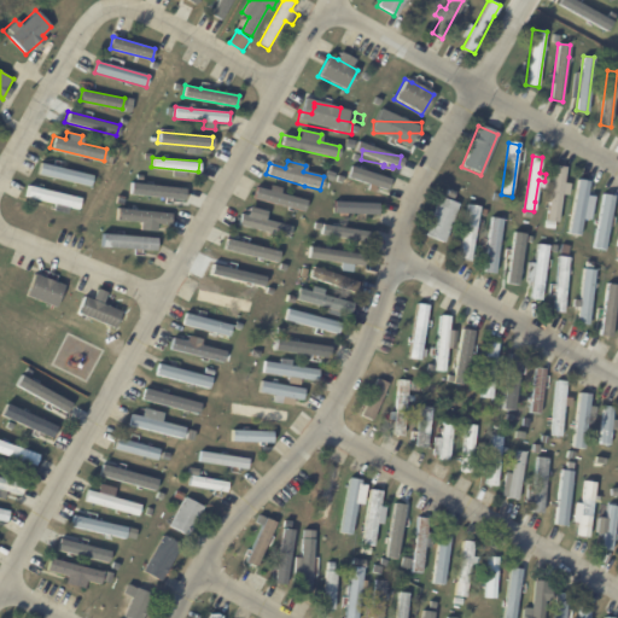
[(39,162),(92,174),(89,185),(36,173),(39,162)]
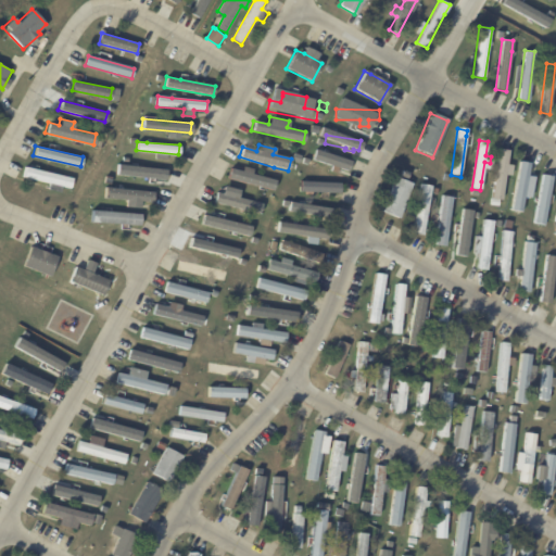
[(508,151),(506,165),(514,166),(513,176),(505,175),(501,206),(491,205),(498,150),(508,151)]
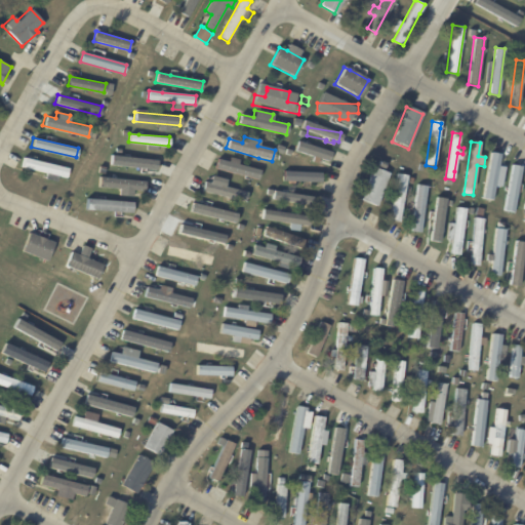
[(322,161),(294,153),(297,143),(306,145),(307,143),(313,145),(312,147),(330,153),(327,163),(322,161)]
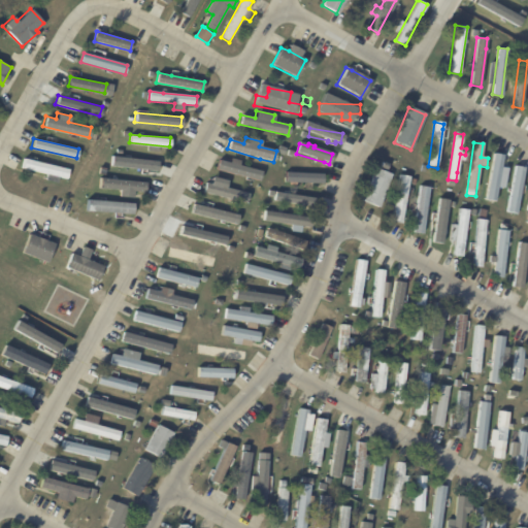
[(279,145),(287,149),(284,155),(276,153),(279,145)]
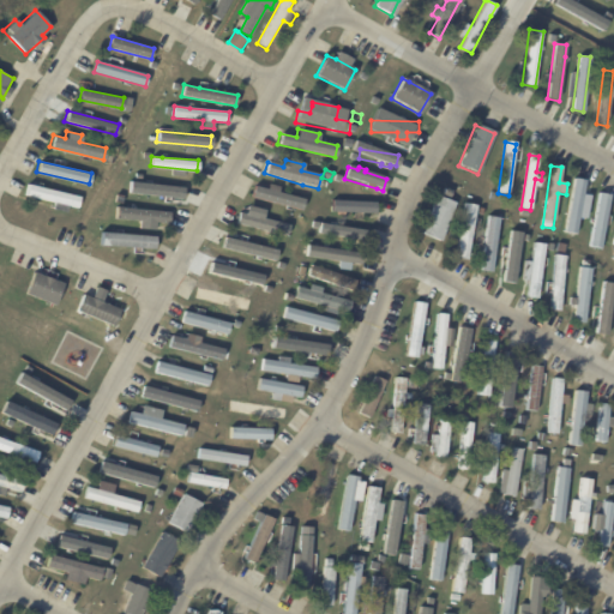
[(585,181),(576,236),(564,234),(573,179),(585,181)]
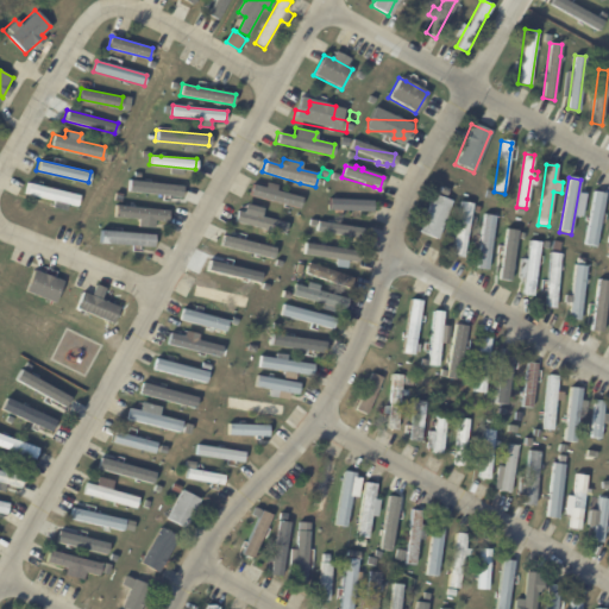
[(180,196),(181,186),(127,180),(126,190),(180,196)]
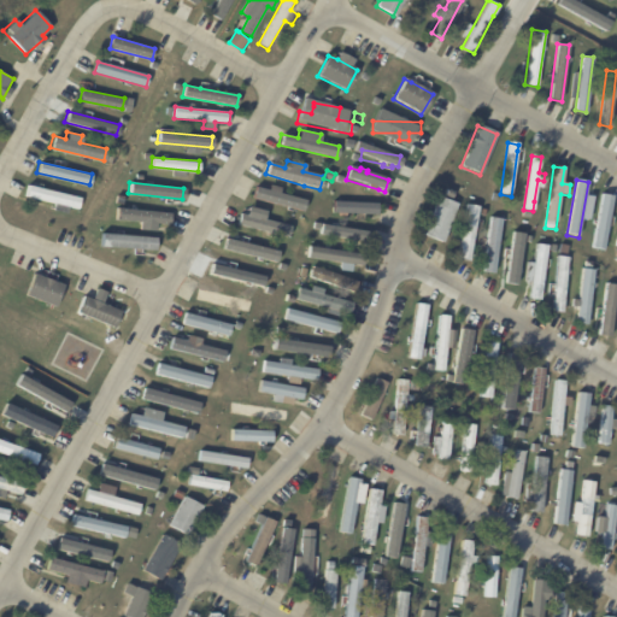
[(252,199),(303,210),(304,199),(277,193),(278,187),(268,184),(266,189),(254,187),(252,199)]
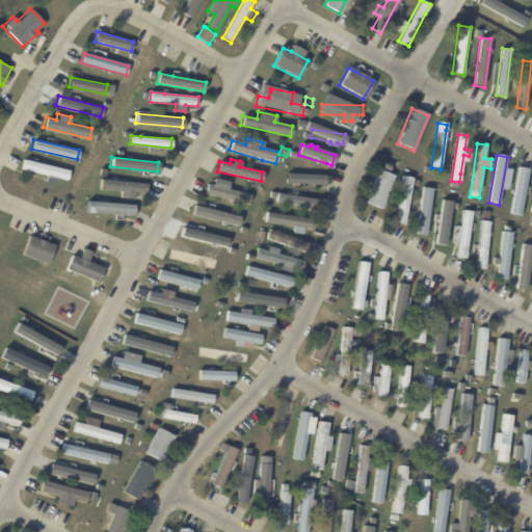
[(68,180),(59,178),(57,185),(45,182),(47,175),(22,169),(24,160),(70,171),(68,180)]
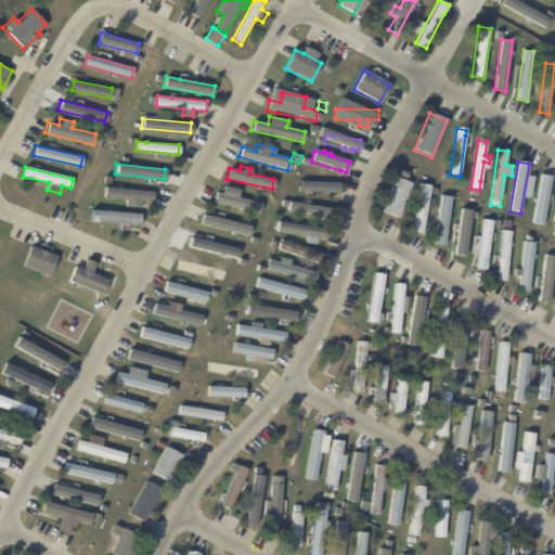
[(402,171),(408,173),(404,180),(399,177),(402,171)]
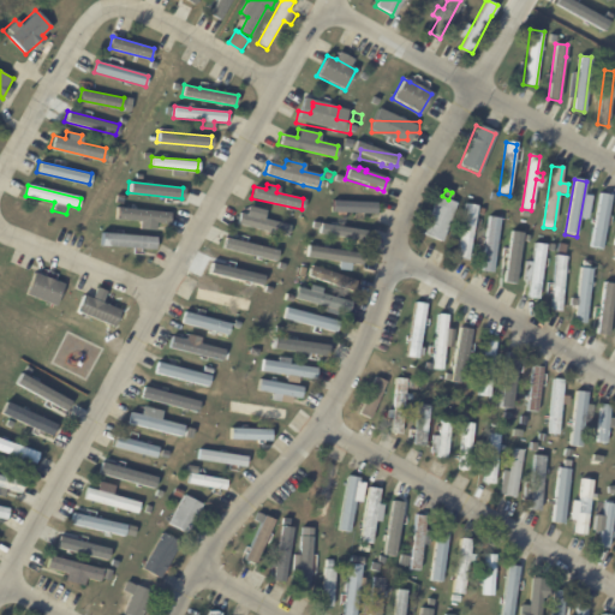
[(608,216),(601,250),(590,249),(601,195),(611,196),(608,216)]
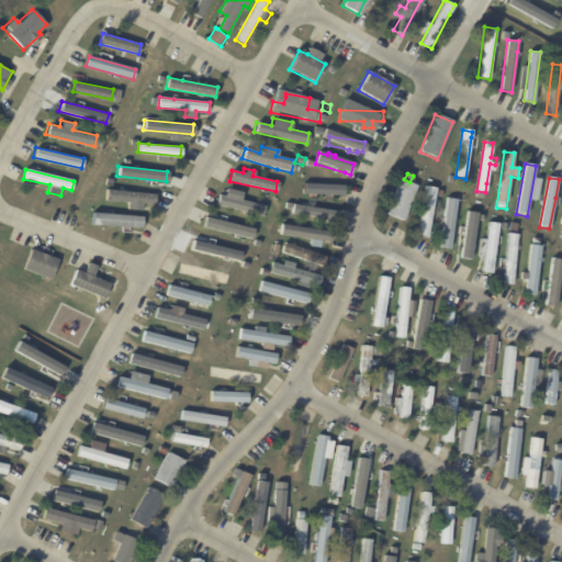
[(385,216),(389,210),(384,208),(390,197),(392,199),(400,181),(416,188),(402,223),(385,216)]
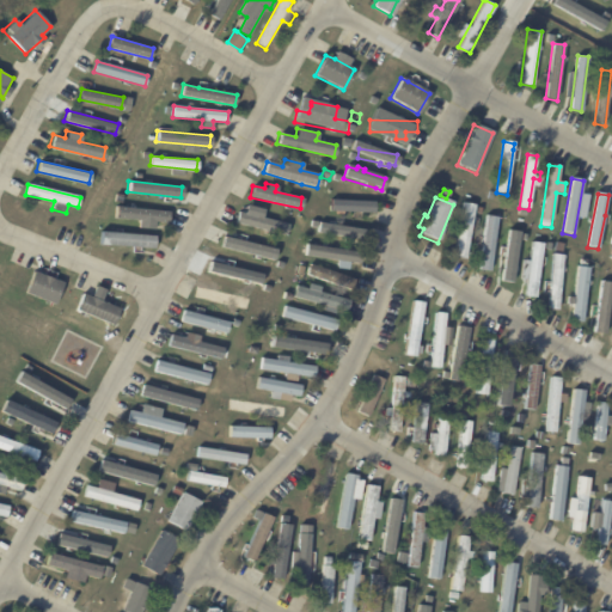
[(329,210),(373,212),(373,201),(329,200),(329,210)]
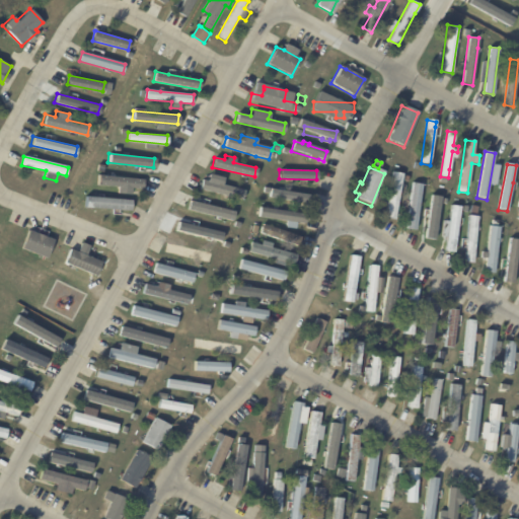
[(402,174),(393,220),(384,218),(393,172),(402,174)]
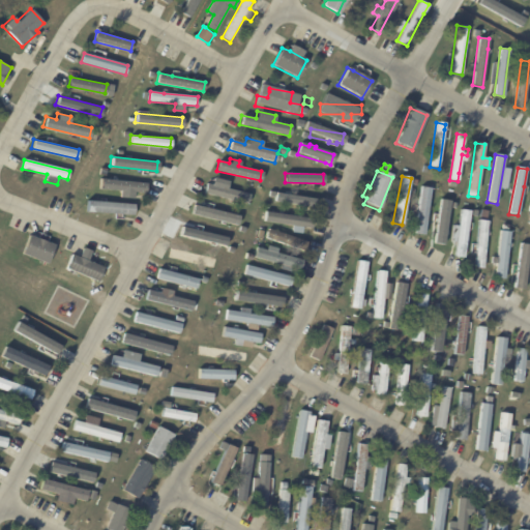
[(133,199),(134,192),(144,193),(146,183),(99,177),(98,188),(119,190),(118,197),(133,199)]
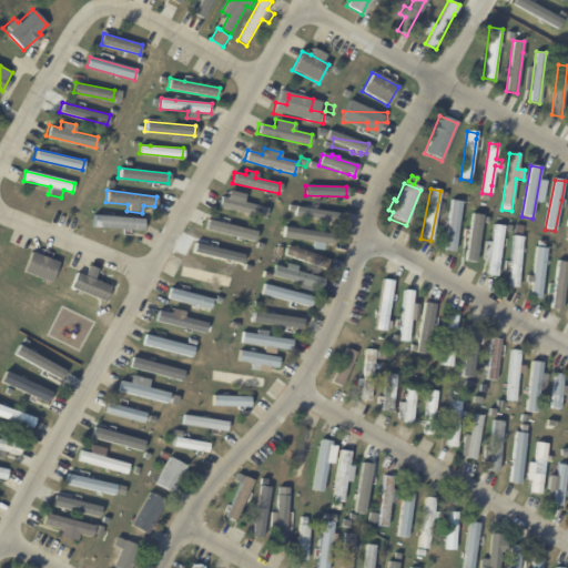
[(245,194),(243,202),(267,209),(265,219),(217,208),(221,198),(226,199),(229,191),(245,194)]
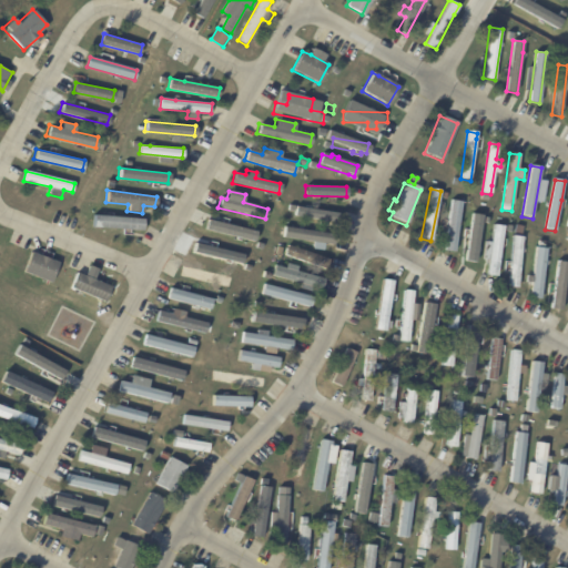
[(447,233),(452,201),(463,202),(454,253),(444,252),(447,233)]
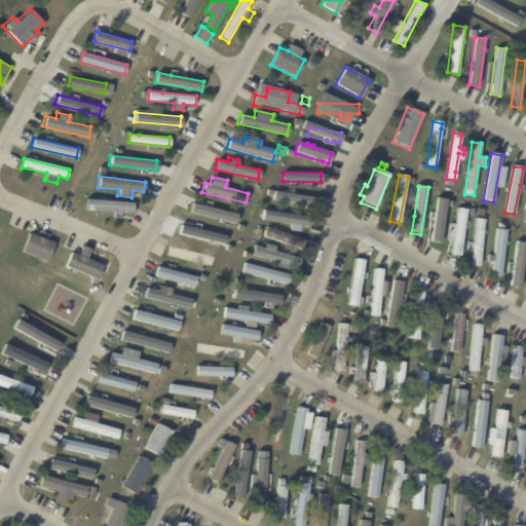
[(276,192),(314,198),(313,209),(275,202),(276,192)]
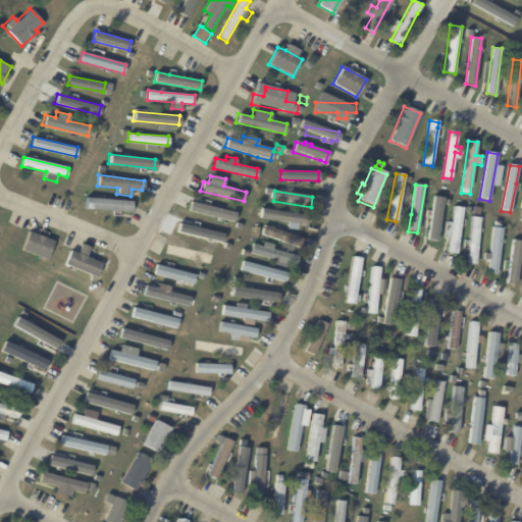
[(95,199),(133,201),(132,212),(87,210),(87,198),(95,199)]
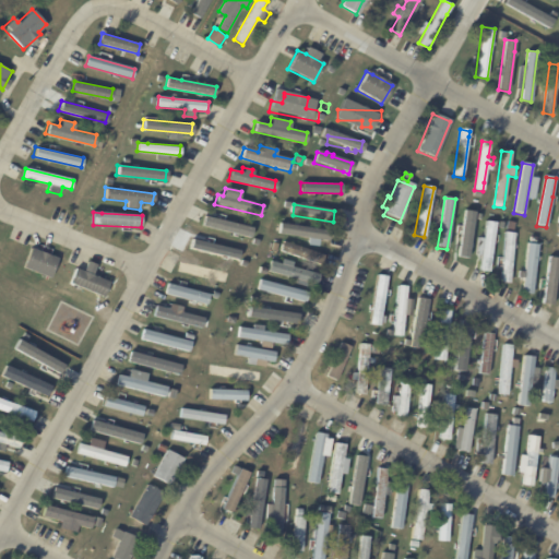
[(458,251),(464,214),(475,216),(467,260),(456,259),(458,251)]
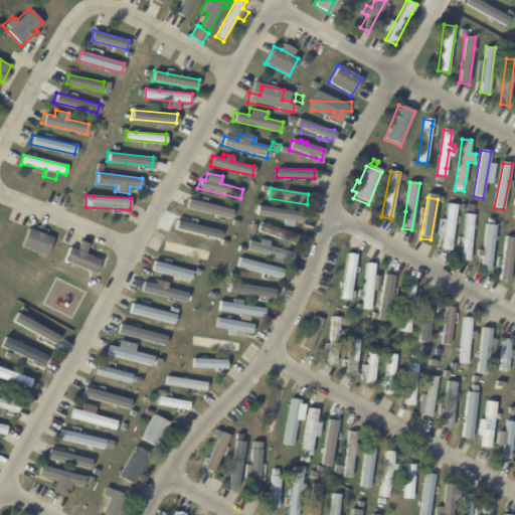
[(232,208),(198,200),(198,201),(187,198),(185,208),(230,218),(232,208)]
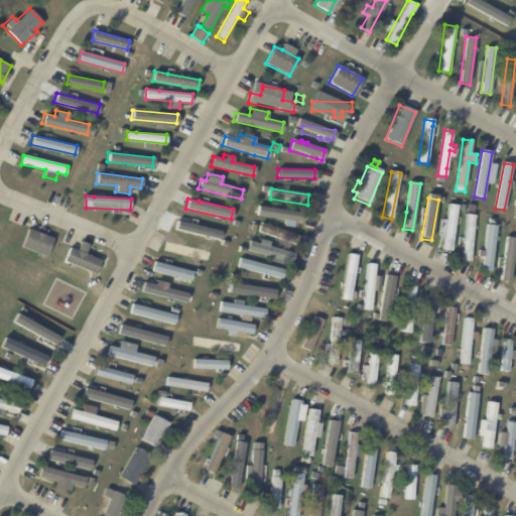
[(456,218),(452,251),(442,250),(444,236),(439,236),(441,221),(446,221),(448,205),(458,206),(456,218)]
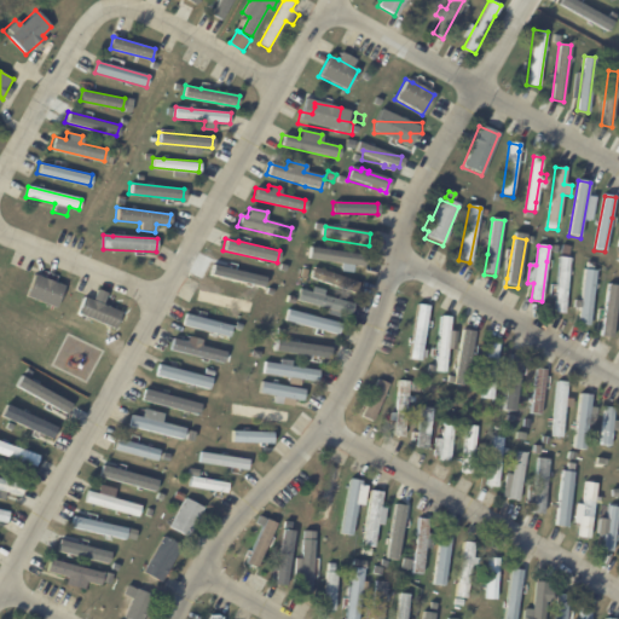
[(560,246),(568,247),(566,256),(557,254),(560,246)]
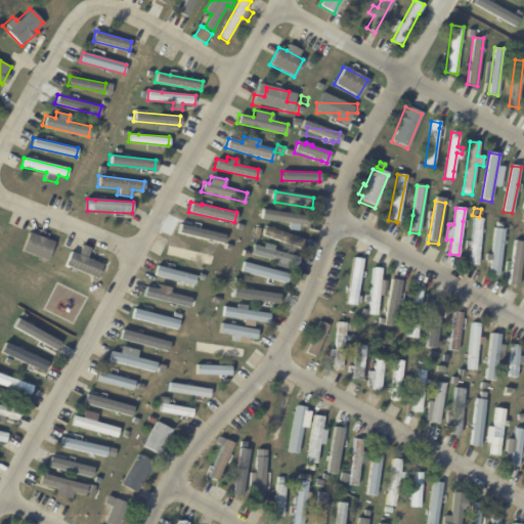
[(306,223),(306,213),(260,210),(260,220),(306,223)]
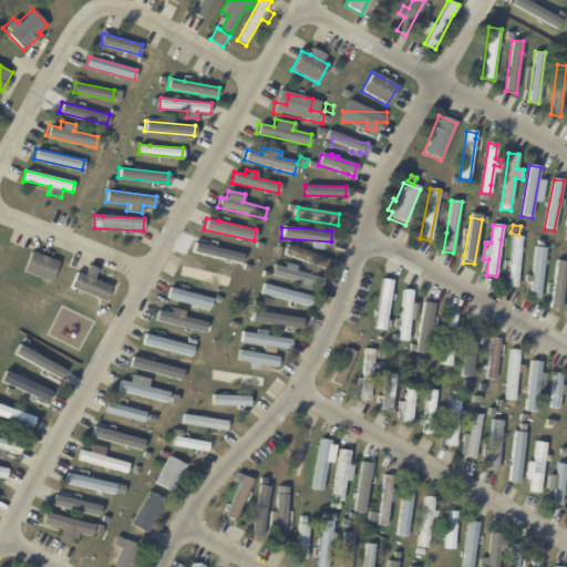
[(508,265),(511,236),(522,237),(517,288),(506,287),(507,271),(501,270),(502,265),(508,265)]
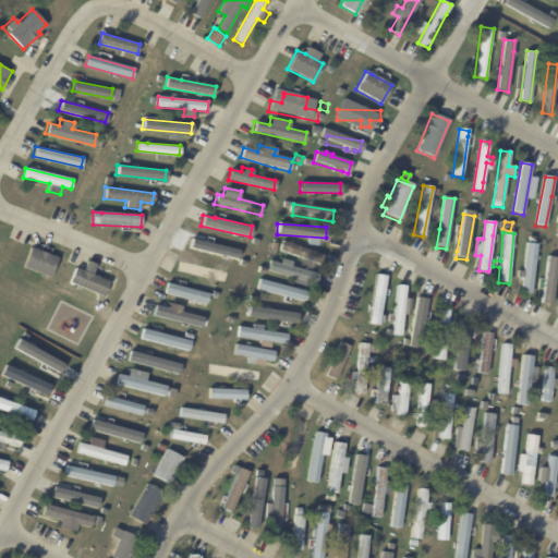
[(201,242),(240,250),(238,261),(189,251),(191,240),(201,242)]
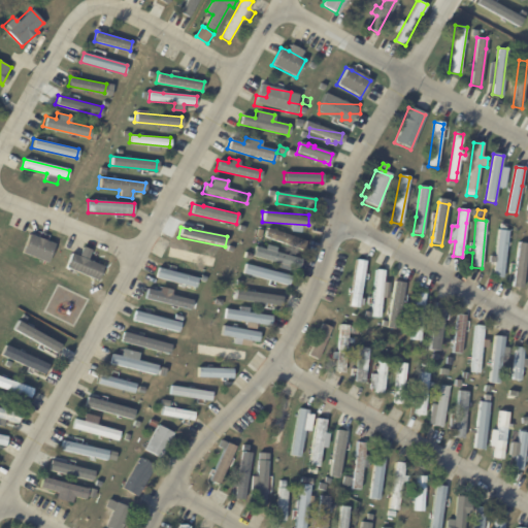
[(264,227),(303,240),(300,249),(296,246),(294,254),(274,246),(276,241),(261,236),(264,227)]
